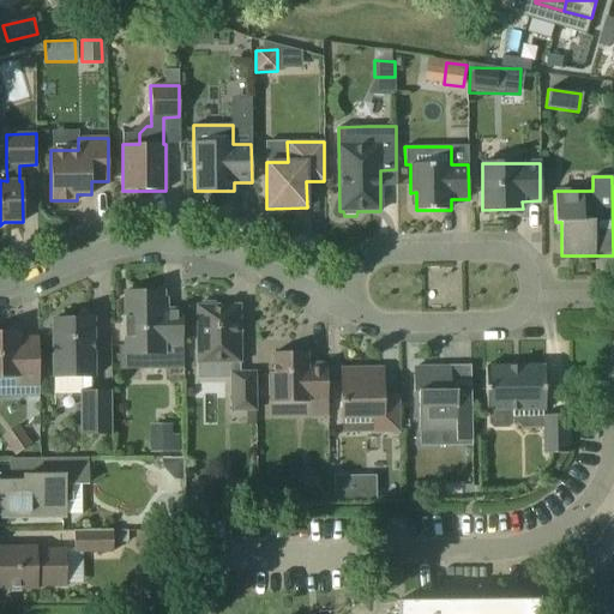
[(164,345),(182,345),(182,309),(164,309),(163,296),(124,298),(125,348),(140,348),(142,353),(146,354),(164,354),(164,345)]
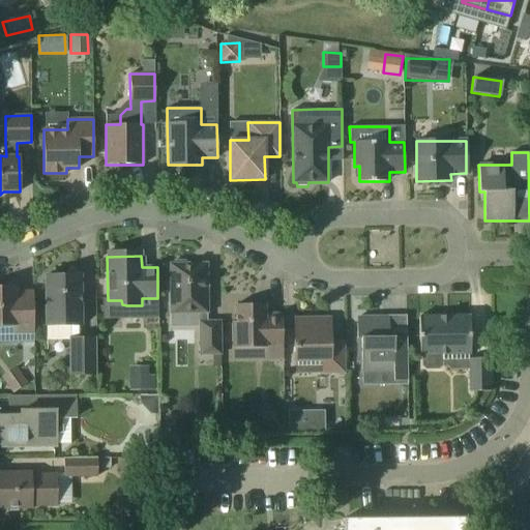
[(170,314),(199,314),(200,354),(221,354),(219,321),(207,321),(207,313),(207,264),(186,264),(185,261),(175,261),(174,264),(169,264),(170,314)]
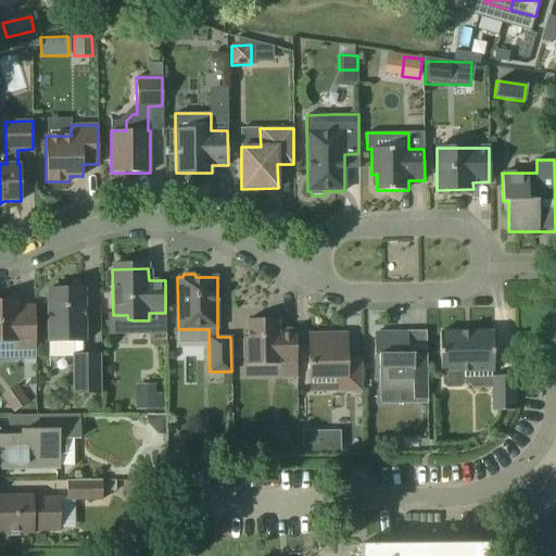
[(53,355),(73,355),(74,393),(101,393),(100,354),(81,354),(80,341),(85,341),(85,289),(65,289),(62,287),(53,287),(51,289),(48,289),(48,292),(45,297),(48,299),(48,341),(49,341),(49,351),(53,355)]
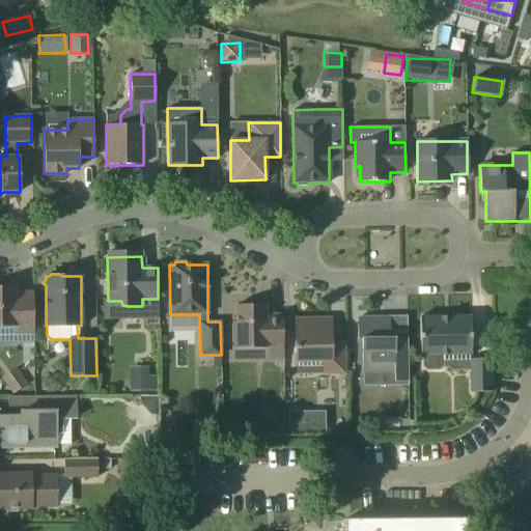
[(16,333),(33,333),(33,291),(17,291),(17,287),(0,287),(0,325),(16,326),(16,333)]
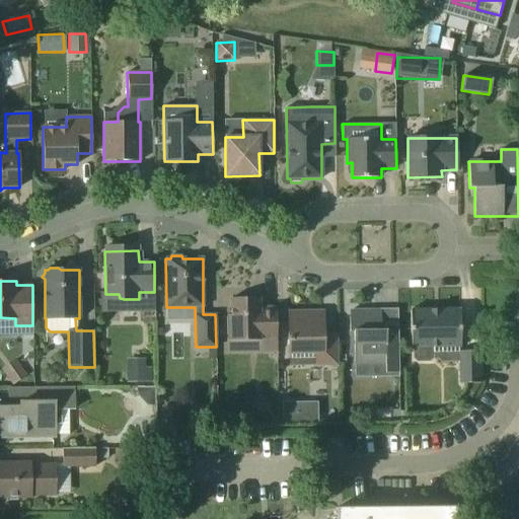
[(227,315),(228,341),(244,341),(261,341),(261,340),(277,340),(276,307),(260,308),(260,298),(230,298),(231,315),(227,315)]
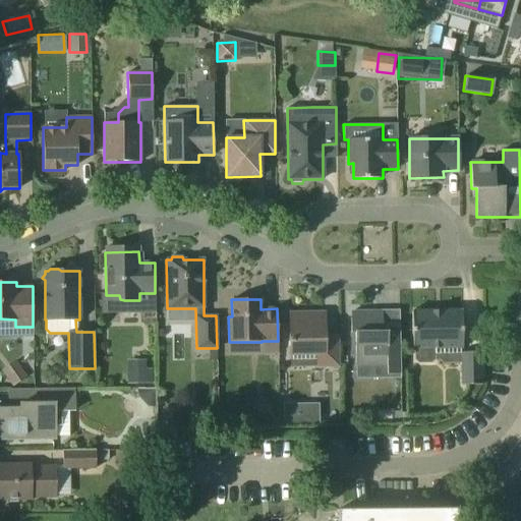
[(435,348),(462,348),(462,310),(411,311),(412,349),(414,349),(415,359),(418,363),(430,362),(435,359),(435,348)]
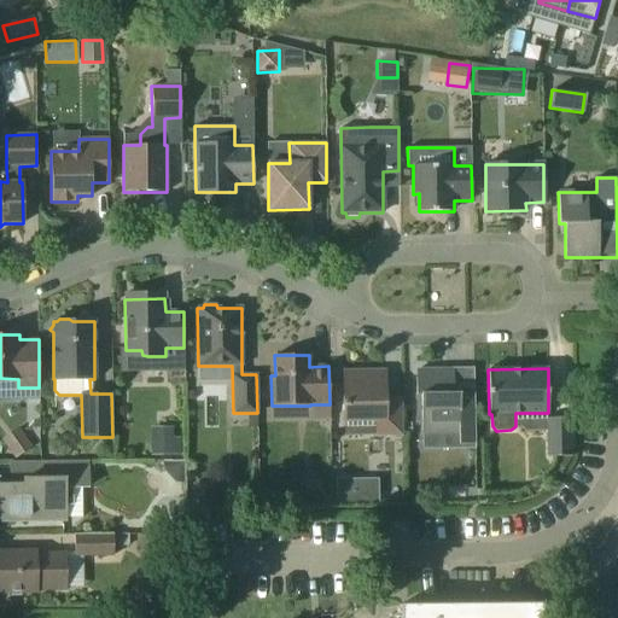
[(421,395),(421,435),(459,435),(459,444),(474,444),(473,391),(453,391),(453,369),(415,371),(417,395),(421,395)]
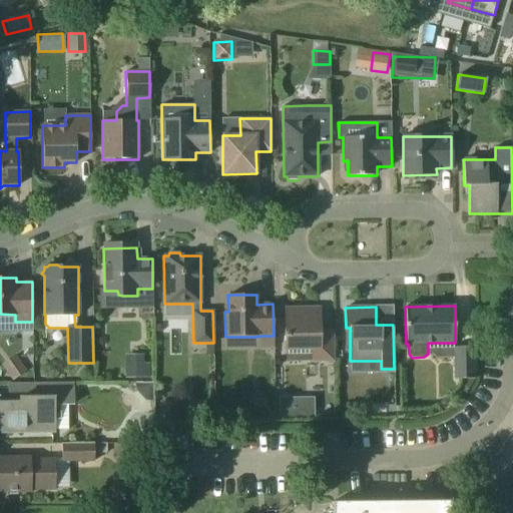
[(312,361),(334,361),(334,331),(320,331),(319,308),(285,309),(286,349),(312,349),(312,361)]
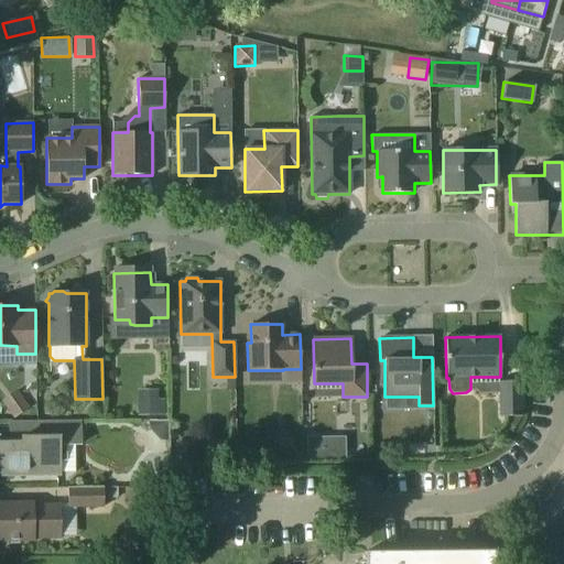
[(499,381),(499,403),(499,416),(522,416),(522,381),(499,381)]
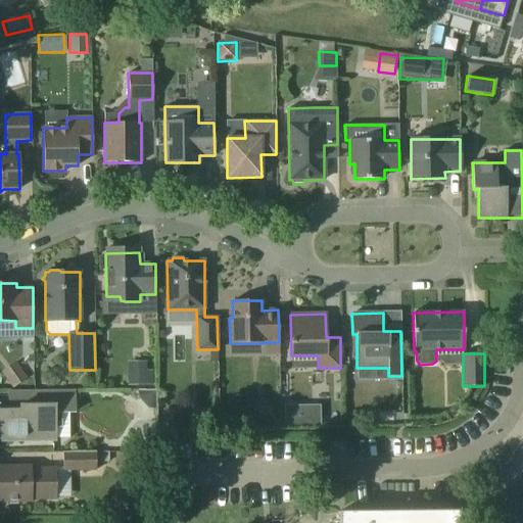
[(15,362),(0,372),(0,373),(11,389),(27,379),(15,362)]
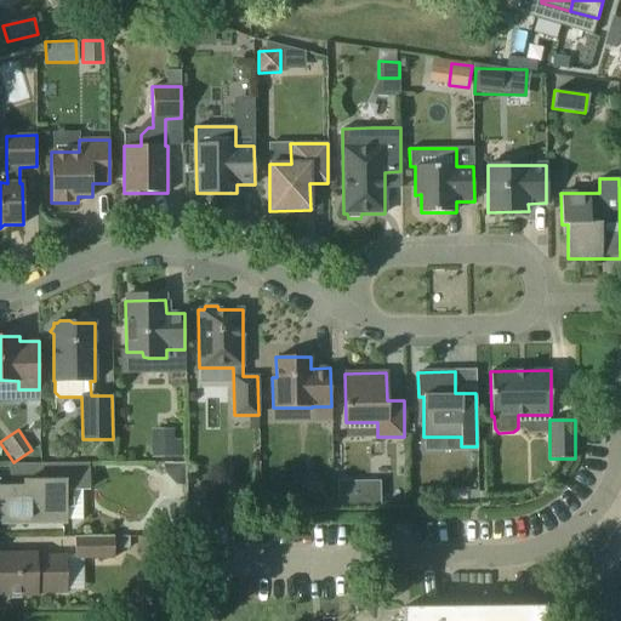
[(174,440),(152,440),(152,459),(182,459),(181,440),(174,440)]
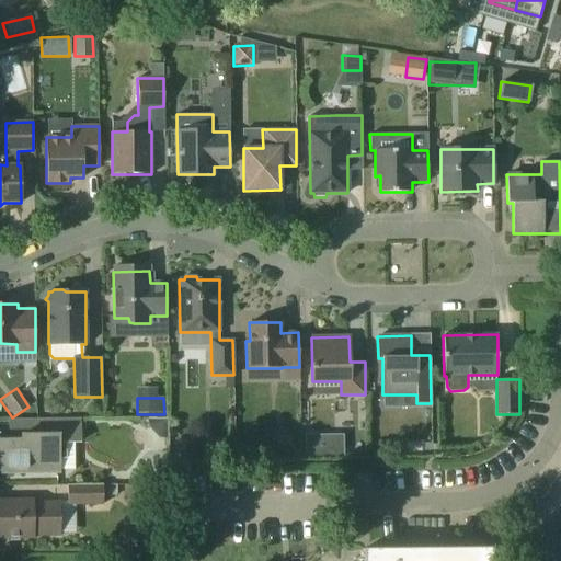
[(169,419),(148,419),(148,427),(159,438),(169,438),(169,419)]
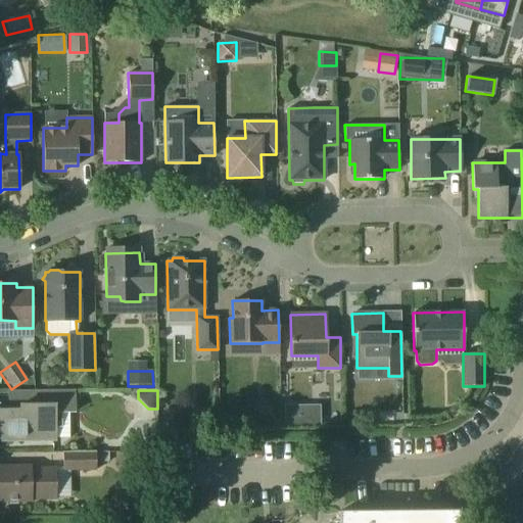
[(19,410),(0,410),(0,440),(55,440),(54,412),(75,412),(74,391),(19,391),(19,410)]
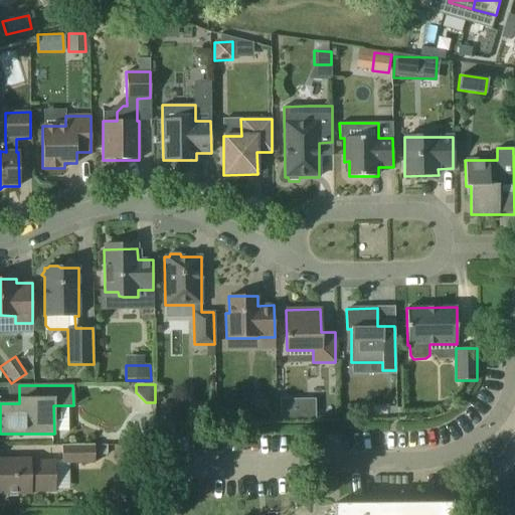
[(289,393),(280,409),(296,419),(305,404),(289,393)]
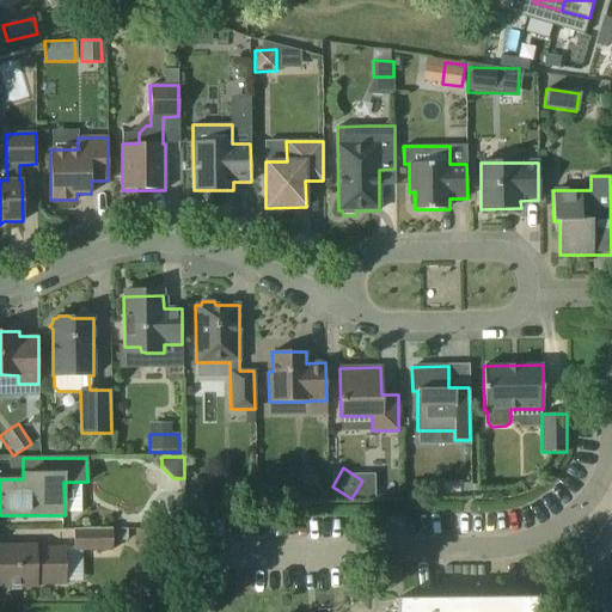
[(214,478),(190,479),(190,500),(214,499),(214,478)]
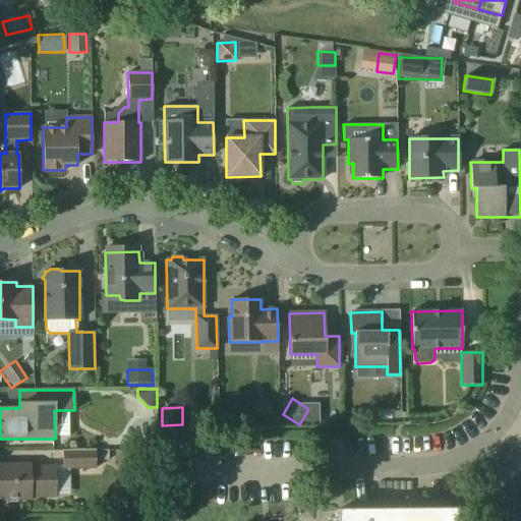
[(96,468),(95,450),(62,451),(63,468),(96,468)]
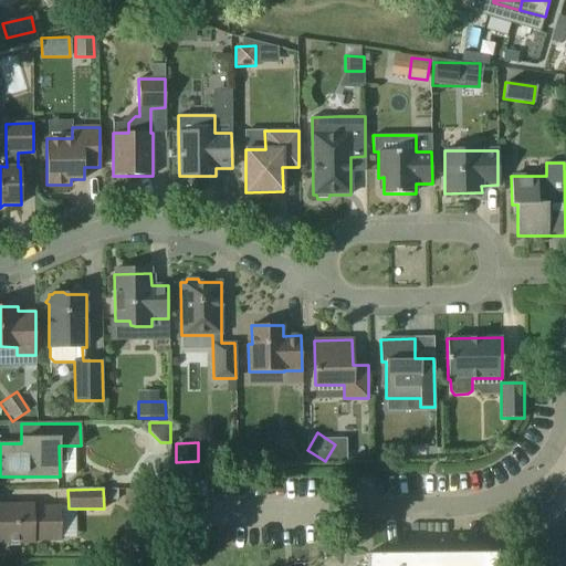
[(33,506),(33,503),(0,503),(0,544),(7,544),(10,546),(19,546),(22,544),(34,544),(34,541),(53,541),(61,541),(60,505),(33,506)]
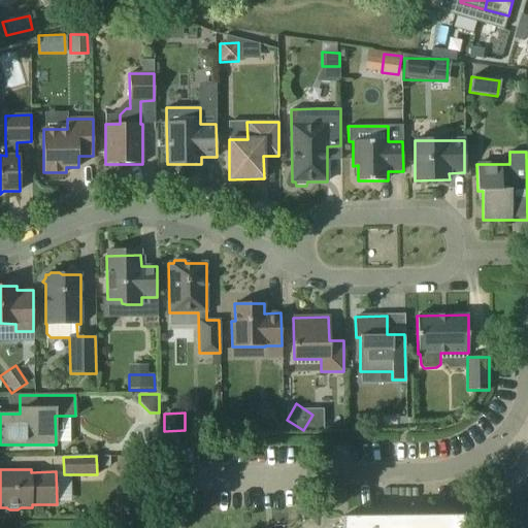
[(514,513),(505,513),(505,527),(527,527),(527,503),(514,504),(514,513)]
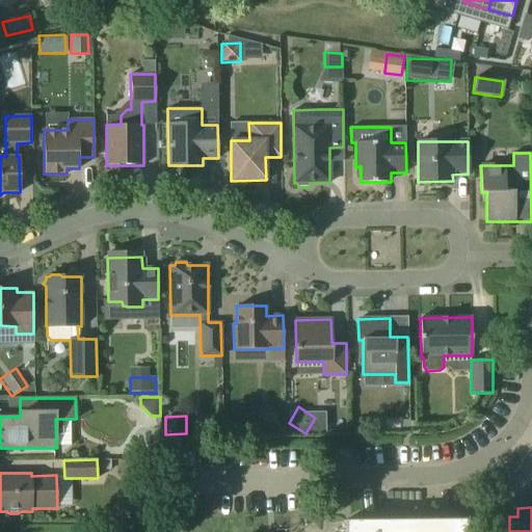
[(466,531),(467,520),(344,521),(344,531),(466,531)]
